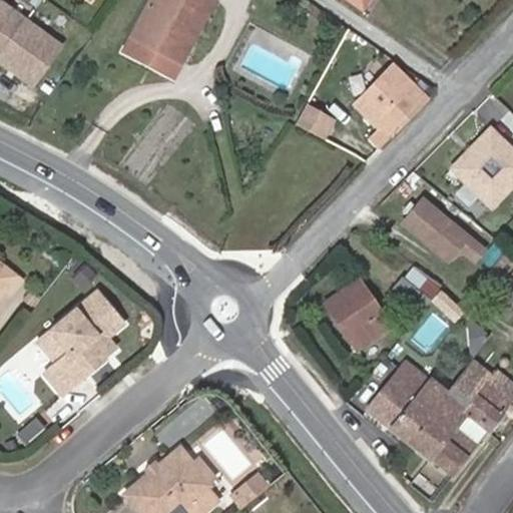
[(149,0),(128,40),(162,59),(157,68),(174,77),(216,1),(214,0),(149,0)]
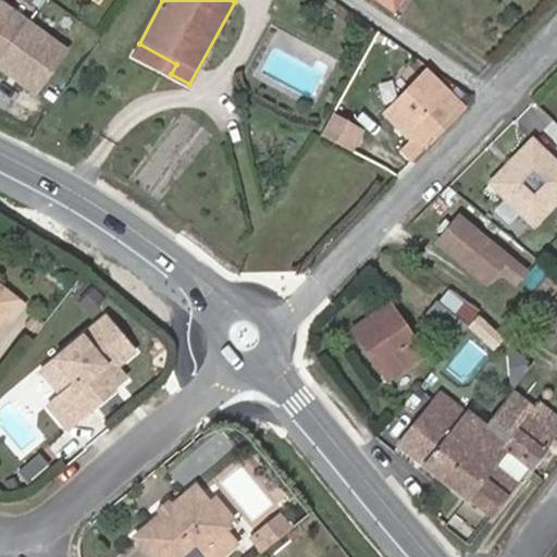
[(380,0),(394,10),(400,0),(380,0)]
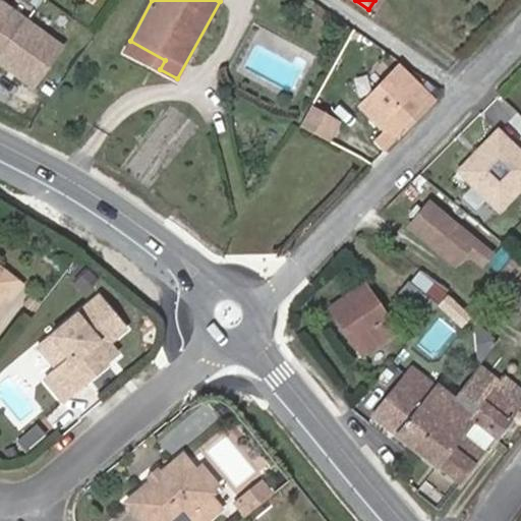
[(0,59),(35,84),(62,45),(0,1),(0,59)]
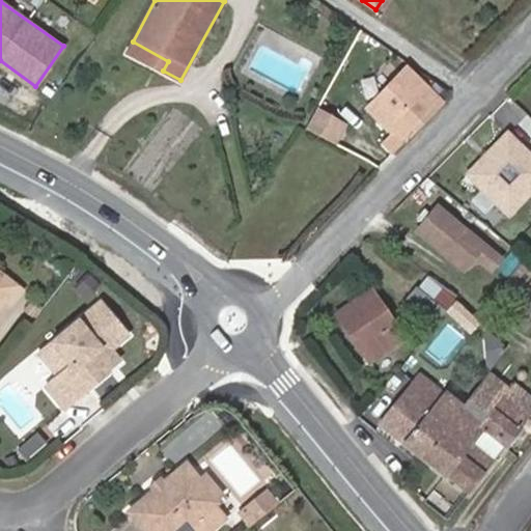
[(163,71),(168,61),(133,42),(128,51),(163,71)]
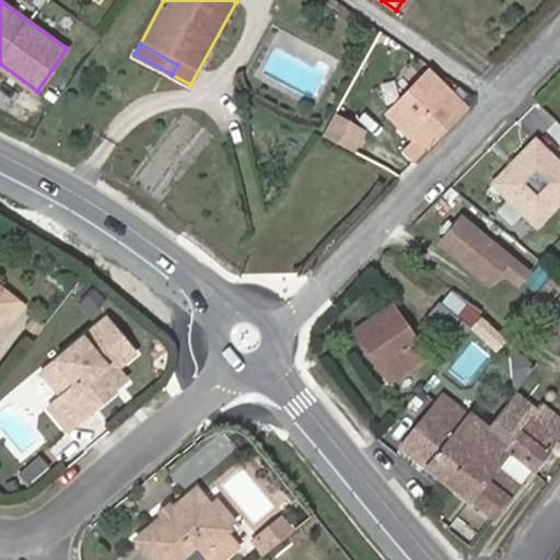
[(423,133),(432,142),(464,109),(430,76),(398,108),(423,133)]
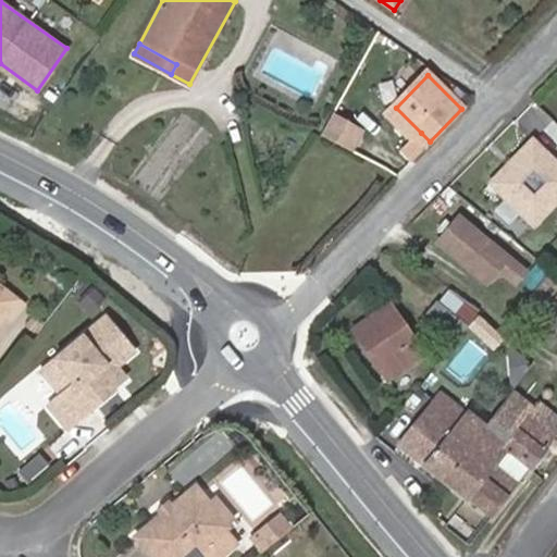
[(364,132),(333,113),(321,134),(353,151),(364,132)]
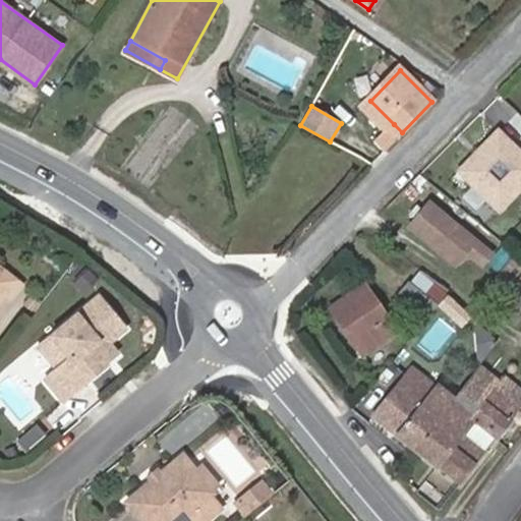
[(380,146),(385,150),(402,132),(394,124),(377,142),(380,146)]
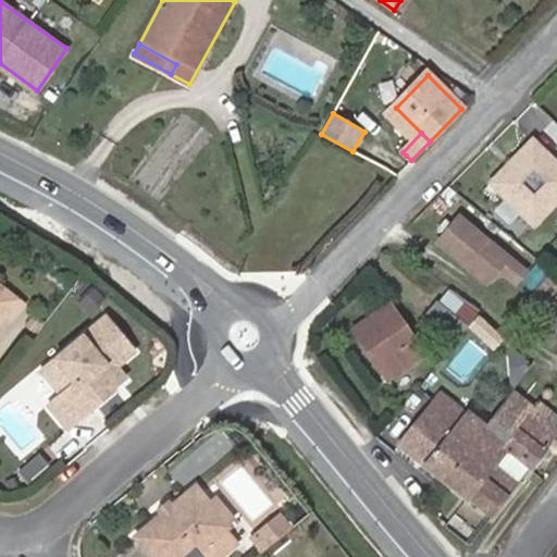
[(556,160),(533,136),(506,163),(522,180),(533,168),(545,180),(533,192),(549,207),(556,198),(556,160)]
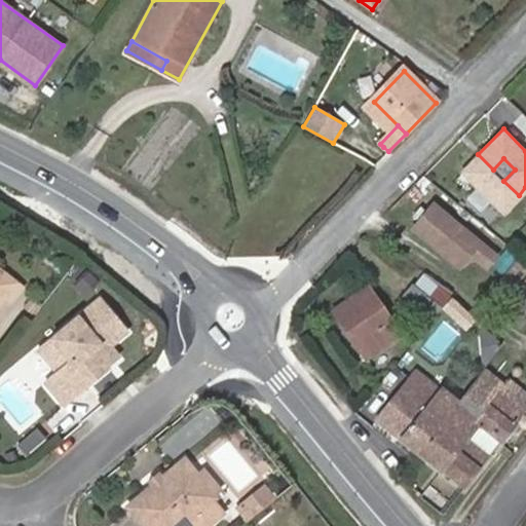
[(493,170),(478,154),(462,170),(503,211),(519,195),(503,181),(493,170)]
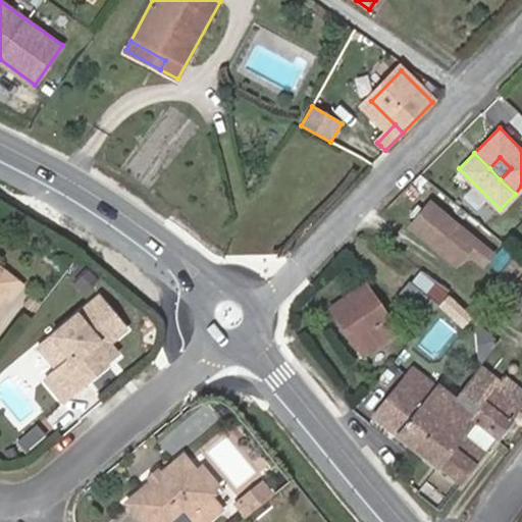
[(411,225),(458,265),(469,252),(484,265),(494,254),(431,201),(411,225)]
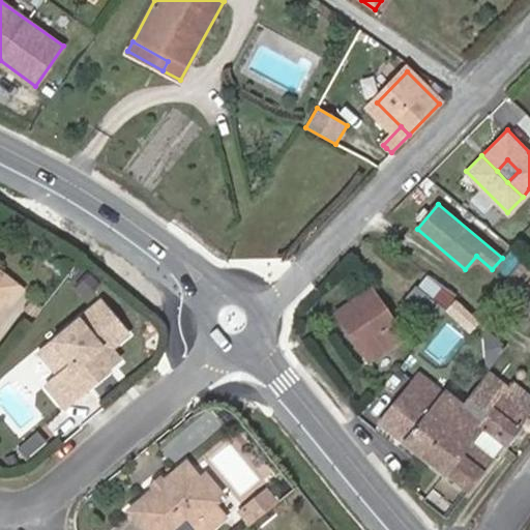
[(0,306),(4,302),(8,306),(20,292),(0,276),(0,306)]
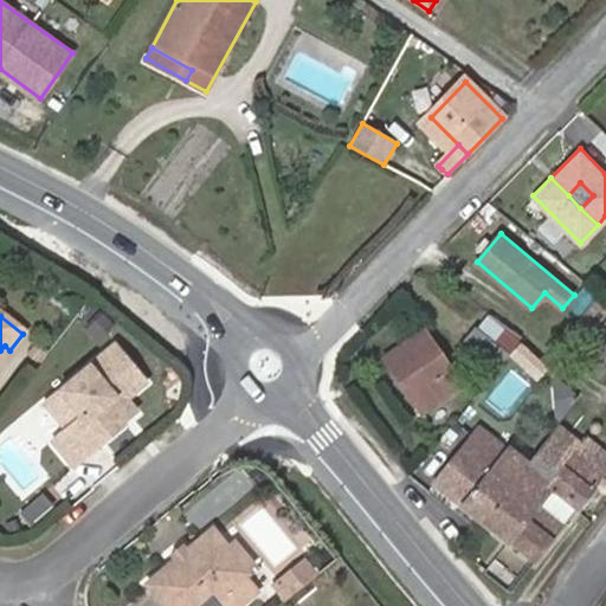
[(509,356),(521,343),(488,316),(477,329),(509,356)]
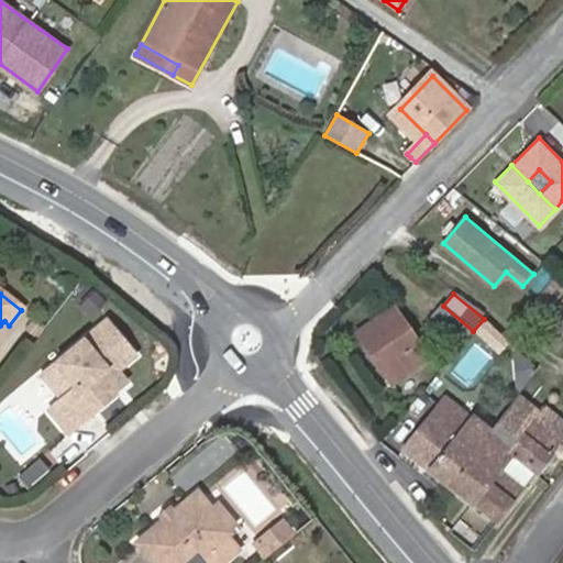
[(473,331),(443,306),(430,323),(460,348),(473,331)]
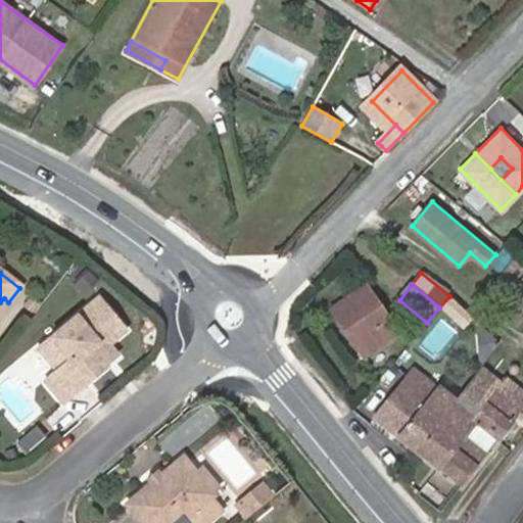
[(364,358),(398,334),(367,286),(333,310),(364,358)]
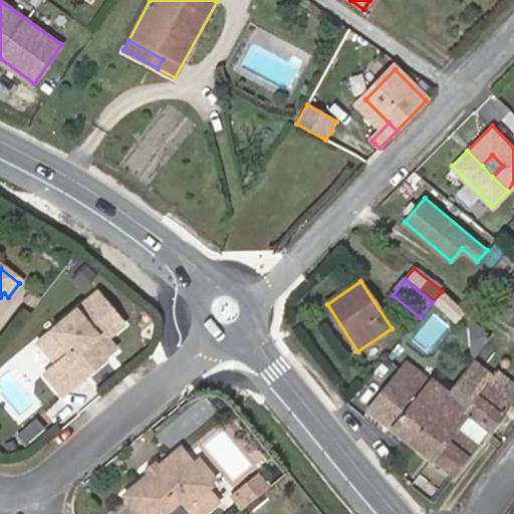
[(513,282),(500,298),(513,309),(513,282)]
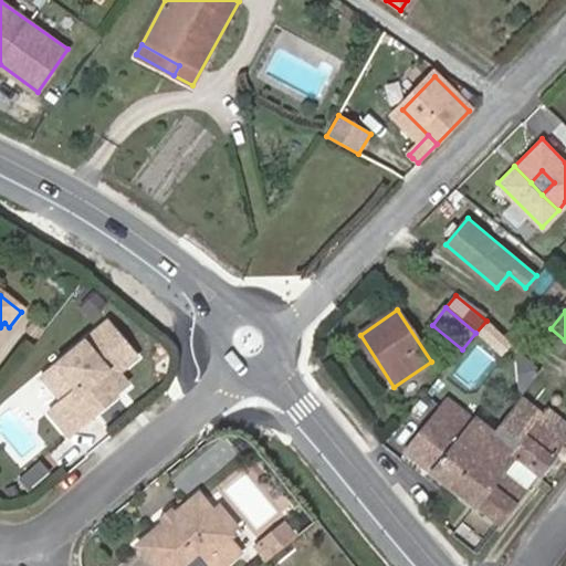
[(115,392),(108,385),(119,375),(117,373),(136,357),(106,322),(54,366),(42,376),(62,399),(48,412),(67,436),(116,395),(115,392)]
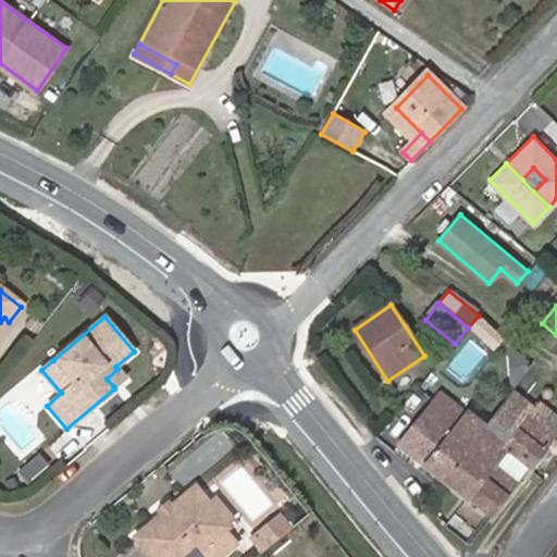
[(133,380),(158,371),(150,349),(125,359),(133,380)]
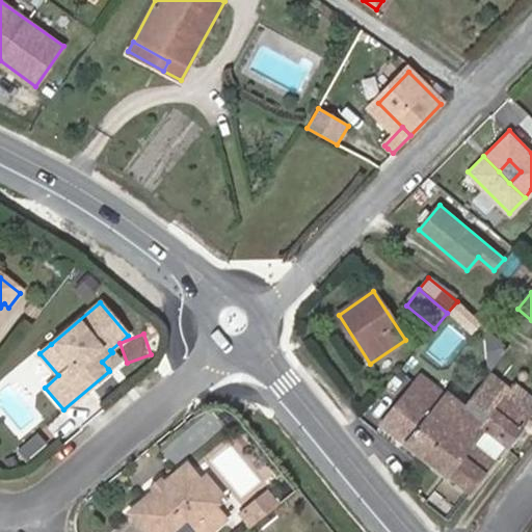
[(112,352),(102,362),(108,369),(118,360),(112,352)]
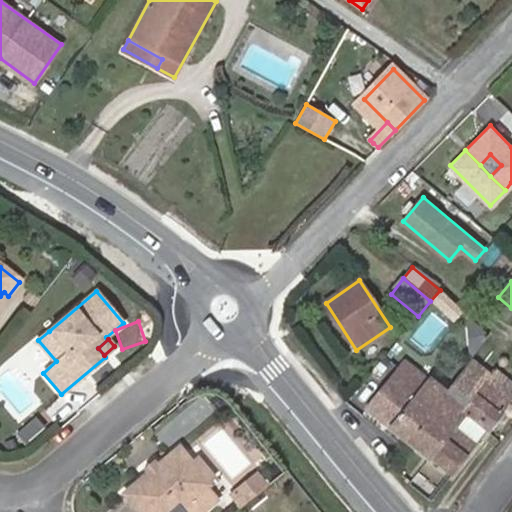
[(473,357),(463,369),(444,393),(446,394),(409,441),(451,475),(475,445),(455,429),(467,413),(489,430),(502,414),(501,413),(511,399),(511,385),(493,370),(492,372),(473,357)]
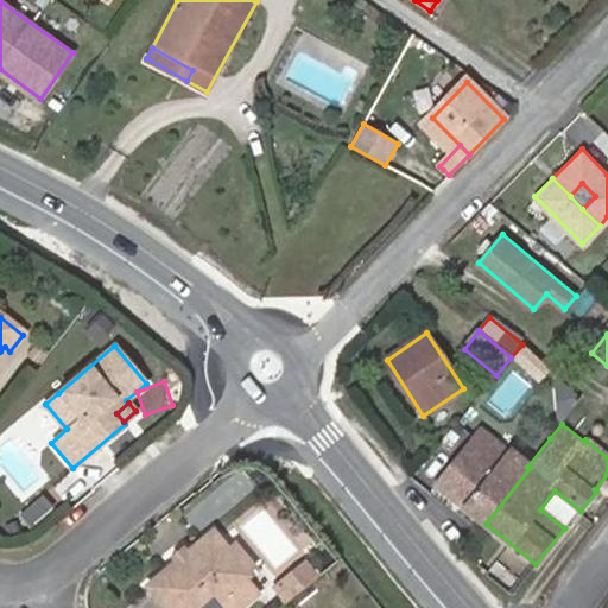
[(437,486),(486,524),(530,468),(527,467),(481,430),(437,486)]
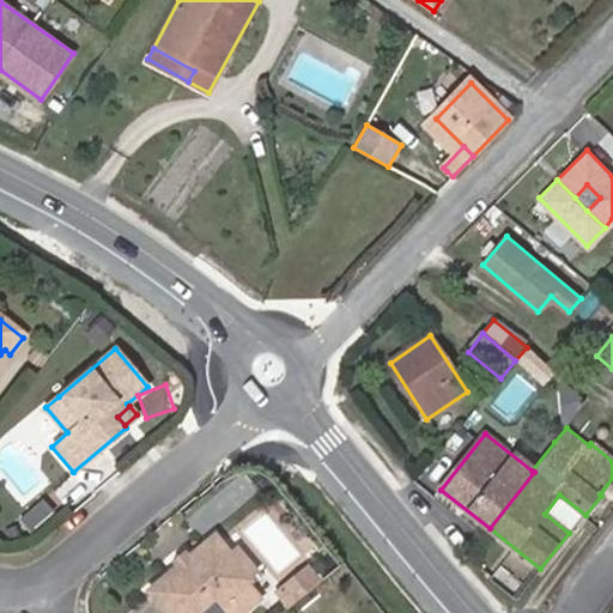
[(24,520),(36,533),(56,514),(44,501),(24,520)]
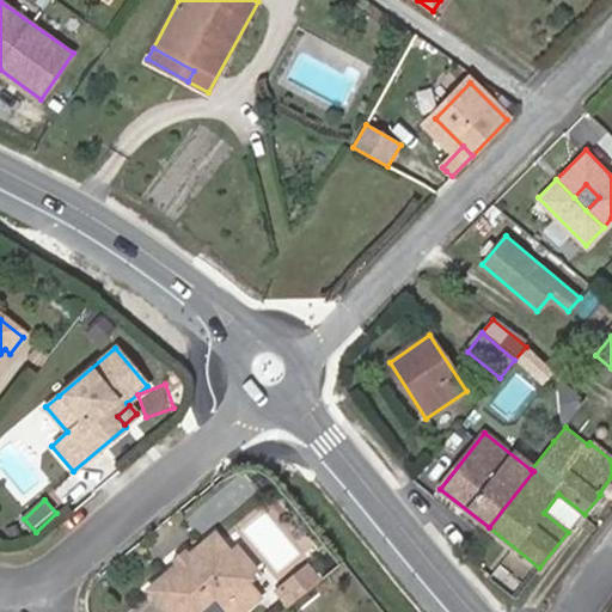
[(215,536),(148,591),(165,611),(208,611),(216,606),(220,611),(239,611),(258,597),(246,581),(250,577),(227,551),(215,536)]
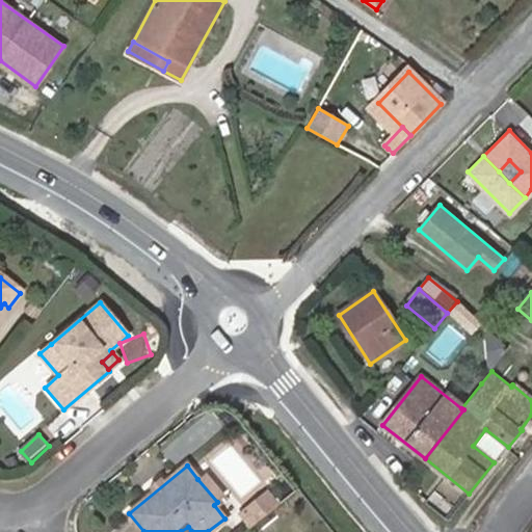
[(206,472),(197,479),(217,502),(225,496),(206,472)]
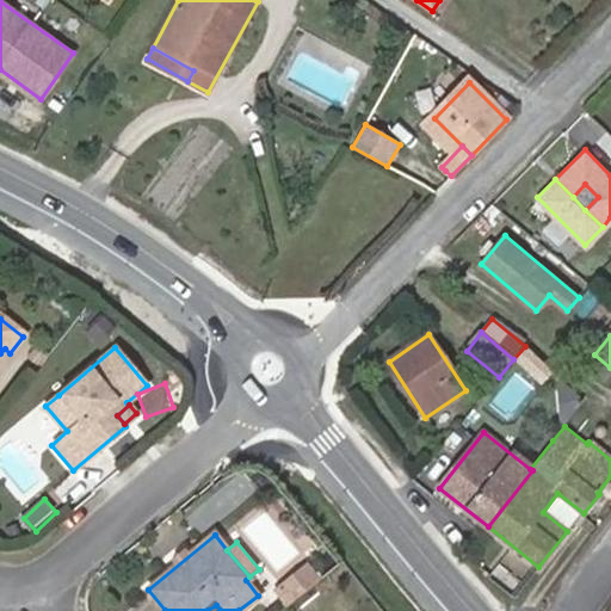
[(321,578),(309,563),(277,590),(289,604),(321,578)]
